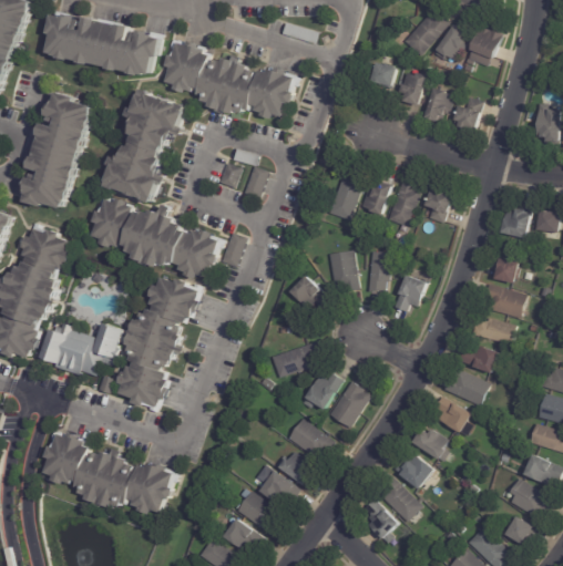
[(30,0),(33,1),(31,7),(32,8),(31,12),(33,13),(29,23),(27,23),(23,32),(26,32),(21,43),(20,43),(13,60),(16,61),(11,72),(9,71),(6,80),(8,81),(3,92),(2,91),(0,96),(0,0),(30,0)]
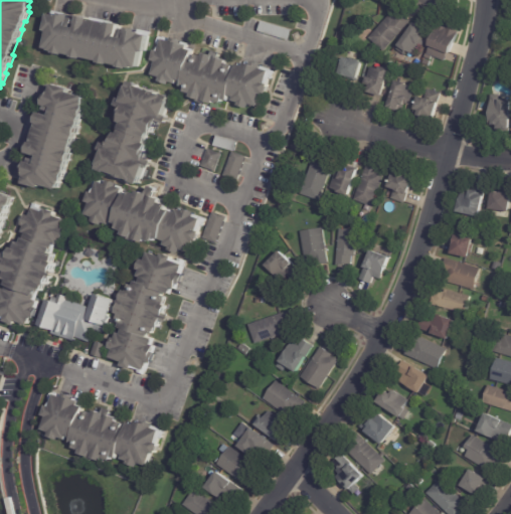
[(400,13),(408,20),(382,49),(367,36),(388,12),(391,12),(395,15),(398,11),(400,13)]
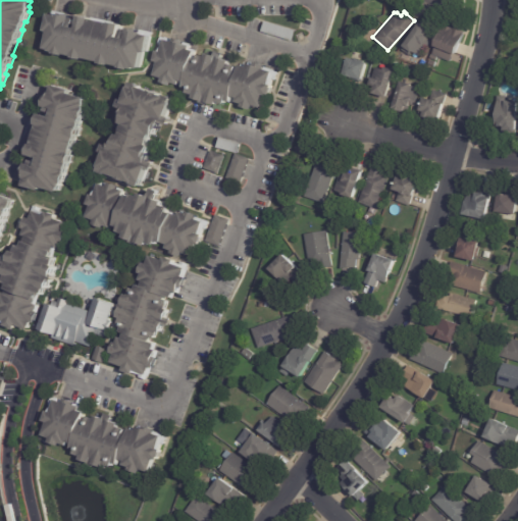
[(50,12),(63,14),(63,12),(72,14),(71,17),(80,18),(81,14),(92,17),(92,18),(111,22),(111,21),(124,24),(123,30),(131,31),(132,28),(143,30),(143,33),(146,33),(146,35),(153,37),(149,52),(145,52),(142,68),(132,66),(131,69),(120,67),(121,65),(112,63),(111,65),(101,63),(101,61),(84,57),(84,59),(74,57),(74,56),(63,54),(63,55),(54,53),(54,52),(50,51),(51,49),(45,48),(49,32),(45,31),(49,12),(50,12)]
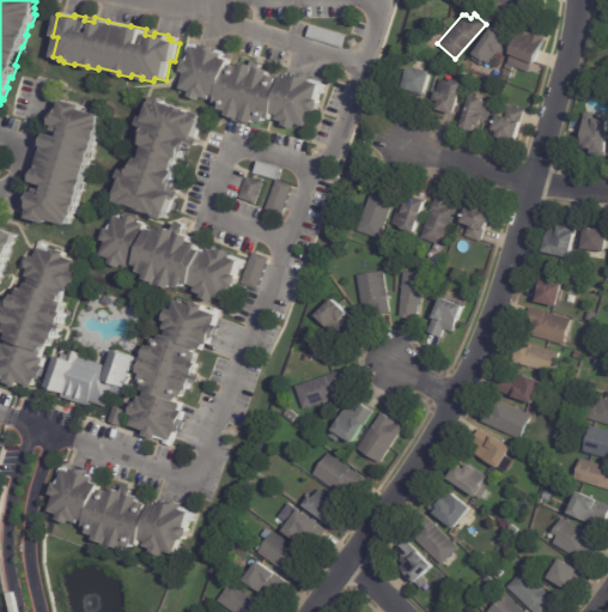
[(341,47),(304,36),(308,24),(344,35),(341,47)]
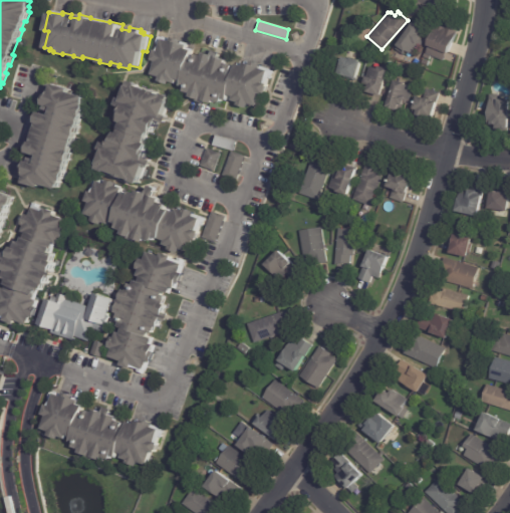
[(414,21),(425,29),(421,34),(422,35),(420,37),(424,40),(413,54),(407,49),(406,50),(405,50),(400,56),(392,50),(413,21),(414,21)]
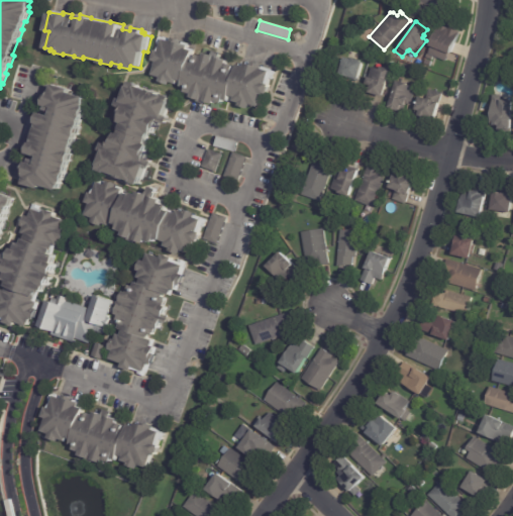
[(448,25),(460,30),(451,53),(448,52),(444,61),(426,54),(438,23),(446,27),(447,25),(448,25)]
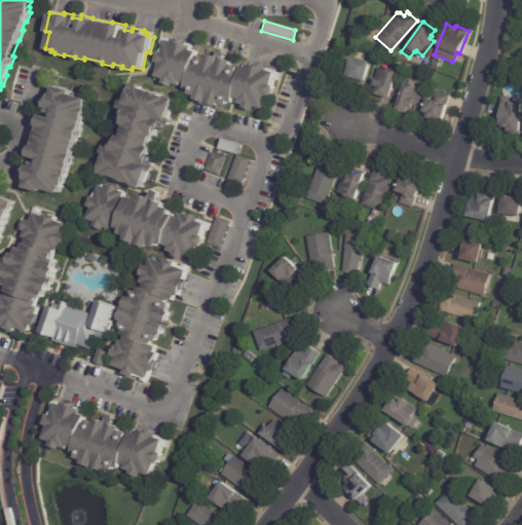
[(194,51),(199,52),(198,55),(203,58),(206,49),(222,53),(221,59),(232,62),(230,66),(241,69),(241,67),(248,68),(249,64),(256,66),(257,64),(267,67),(265,71),(273,74),(270,86),(274,87),(271,98),(267,96),(263,109),(255,107),(254,111),(243,108),(244,105),(237,104),(238,100),(233,99),(232,103),(225,101),(224,106),(219,104),(218,107),(210,104),(209,106),(201,104),(202,102),(194,100),(195,97),(187,95),(188,89),(183,88),(185,84),(180,83),(179,85),(172,83),(171,86),(160,83),(162,79),(154,77),(157,63),(154,62),(157,51),(160,52),(164,40),(173,43),(174,38),(185,41),(185,45),(191,46),(190,50),(194,51)]
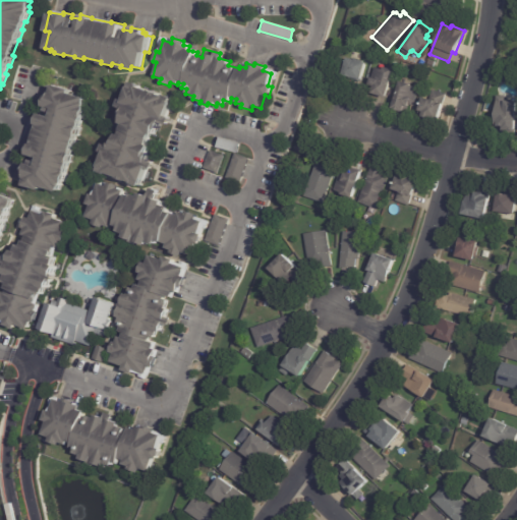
[(356,58),(366,62),(360,78),(359,78),(359,81),(350,78),(350,76),(343,73),(348,56),(356,58)]
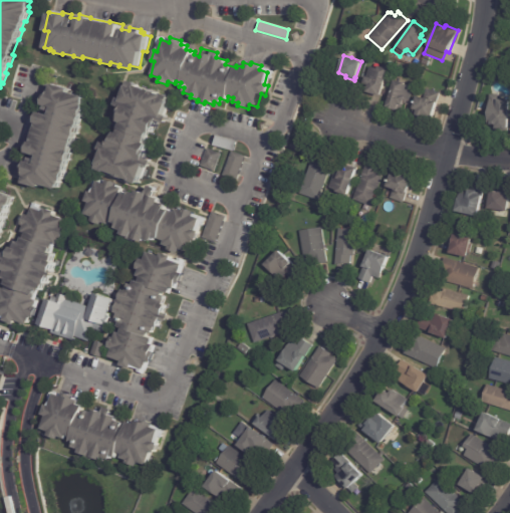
[(389,67),(380,95),(366,90),(368,84),(363,82),(368,65),(377,68),(378,65),(389,67)]
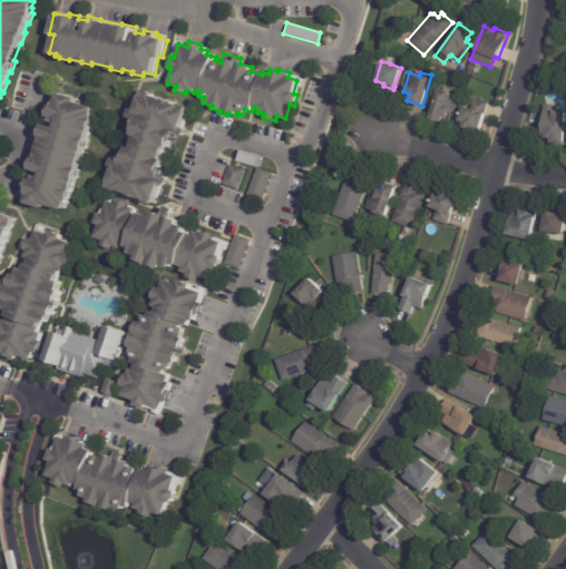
[(562,80),(563,80),(565,81),(565,85),(565,87),(564,88),(560,89),(558,88),(557,87),(556,85),(557,82),(558,81),(562,80)]
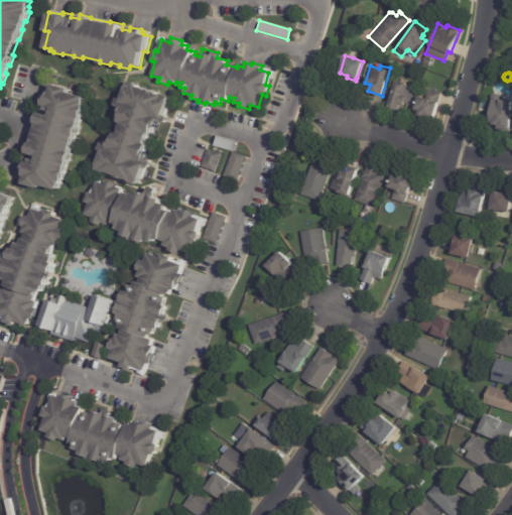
[(413,87),(408,104),(403,102),(400,112),(387,108),(395,79),(406,82),(405,84),(413,87)]
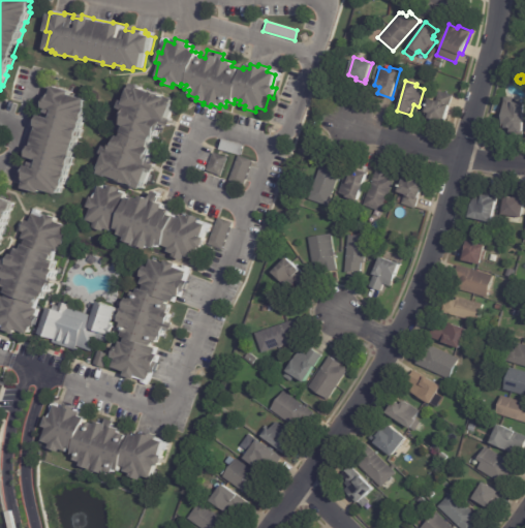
[(173,122),(171,126),(164,124),(162,130),(159,129),(157,135),(154,134),(149,146),(153,147),(151,154),(153,155),(151,162),(156,164),(153,172),(151,171),(145,184),(143,189),(134,186),(135,184),(109,174),(109,176),(99,173),(105,155),(101,153),(104,145),(112,147),(115,141),(117,142),(120,134),(122,135),(126,124),(122,122),(126,112),(118,109),(122,99),(126,100),(133,82),(141,84),(140,86),(167,96),(168,94),(177,98),(170,117),(174,118),(173,122)]
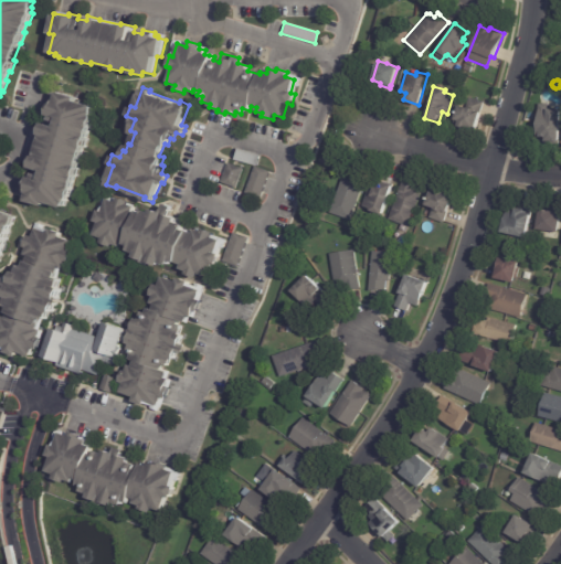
[(23,200),(27,187),(28,187),(30,177),(33,178),(35,169),(32,168),(34,159),(32,159),(39,134),(41,134),(44,123),(49,124),(51,115),(48,115),(53,93),(57,94),(59,93),(76,97),(75,102),(94,106),(92,112),(94,113),(92,117),(94,117),(91,128),(90,128),(87,137),(88,138),(85,149),(83,148),(78,166),(81,167),(77,179),(74,178),(72,187),(74,187),(71,199),(69,199),(67,202),(65,202),(64,208),(46,202),(45,206),(23,200)]
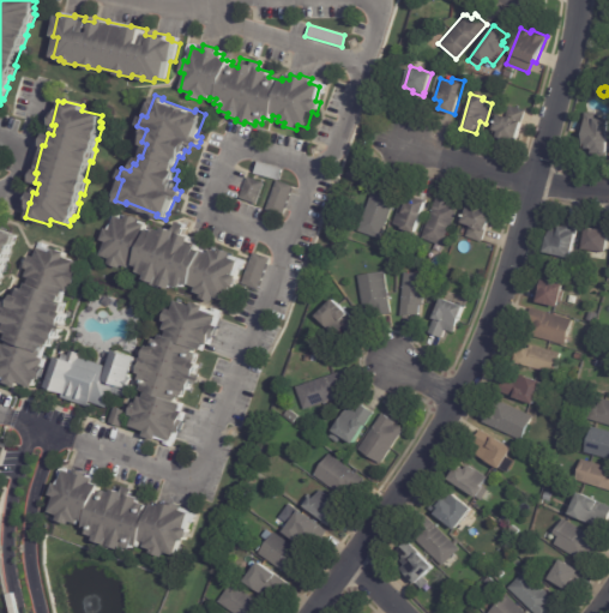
[(522,112),(519,120),(520,121),(513,142),(490,133),(498,113),(504,115),(507,104),(523,109),(522,112)]
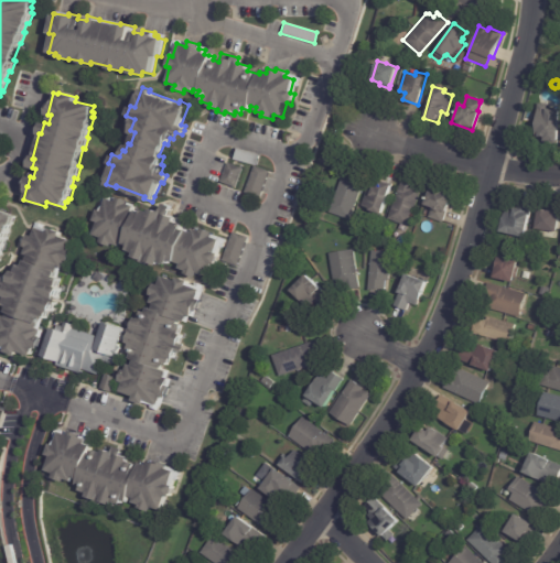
[(557,109),(558,109),(555,144),(539,143),(540,136),(534,136),(536,103),(546,103),(545,107),(552,107),(551,108),(557,109)]
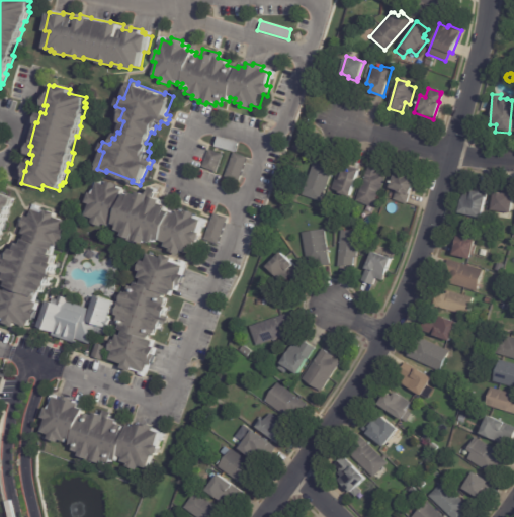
[(236,143),(233,151),(212,146),(215,136),(236,141),(236,143)]
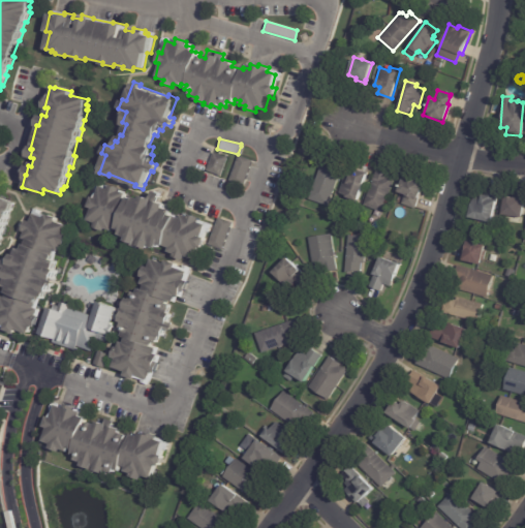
[(209,159),(212,152),(226,157),(220,175),(206,169),(209,159)]
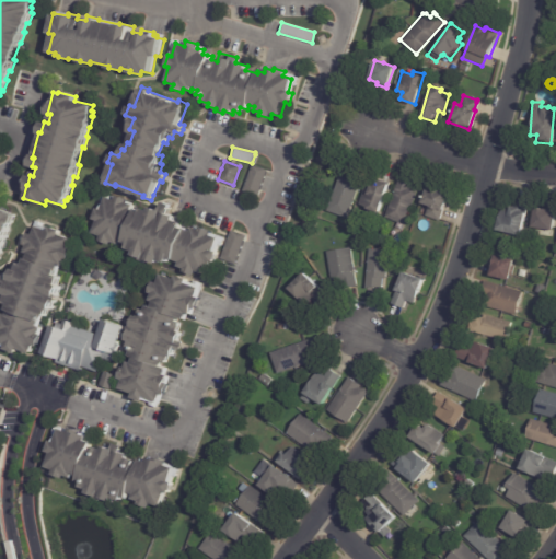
[(266,171),(257,196),(242,190),(251,164),(266,169),(266,171)]
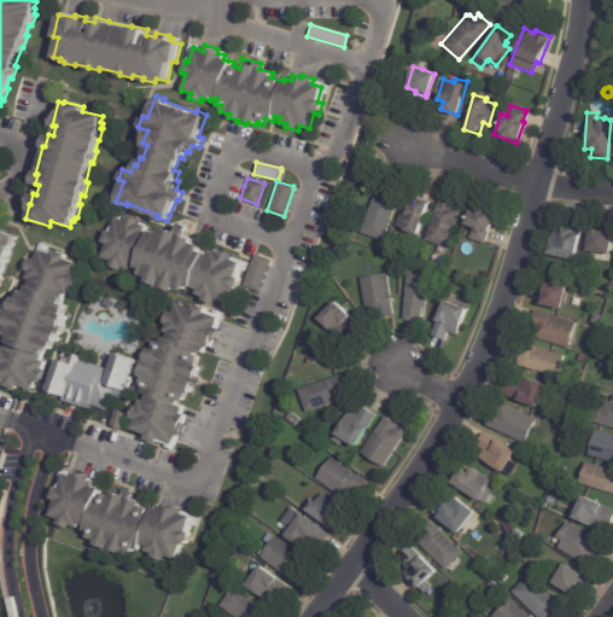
[(393,193),(397,195),(381,240),(358,232),(372,195),(374,196),(375,193),(380,196),(383,190),(393,193)]
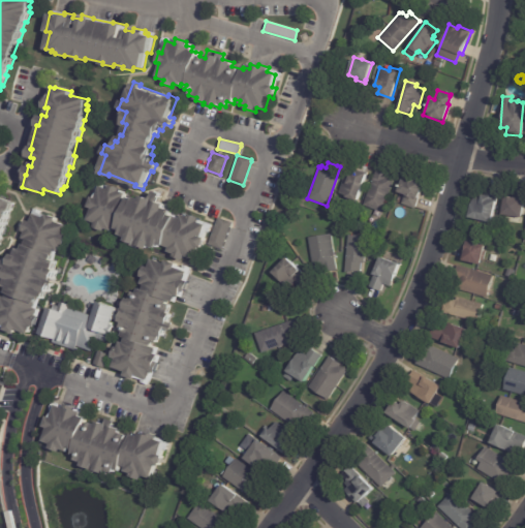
[(384,169),(389,171),(387,176),(391,177),(392,181),(380,212),(362,205),(376,166),(384,169)]
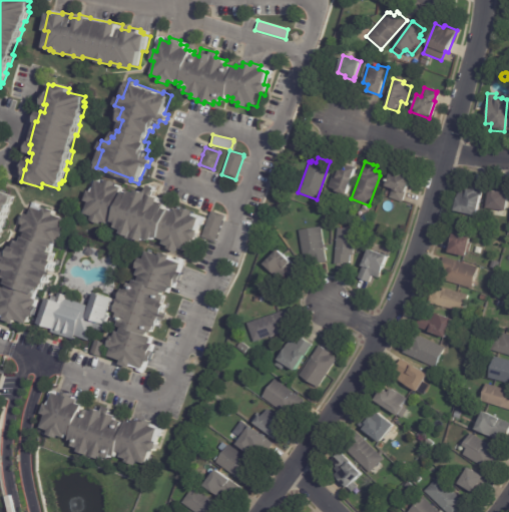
[(352,166),(356,167),(347,194),(345,194),(344,198),(334,195),(335,190),(327,188),(334,168),(339,169),(340,168),(343,169),(345,164),(352,166)]
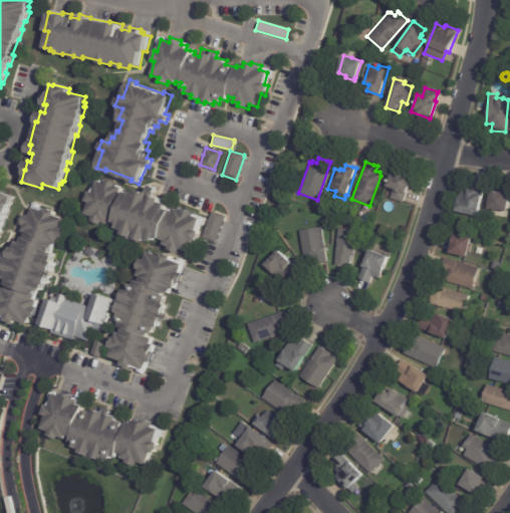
[(413,177),(407,193),(406,192),(402,203),(389,198),(393,188),(387,186),(392,173),(396,175),(398,170),(407,173),(406,175),(413,177)]
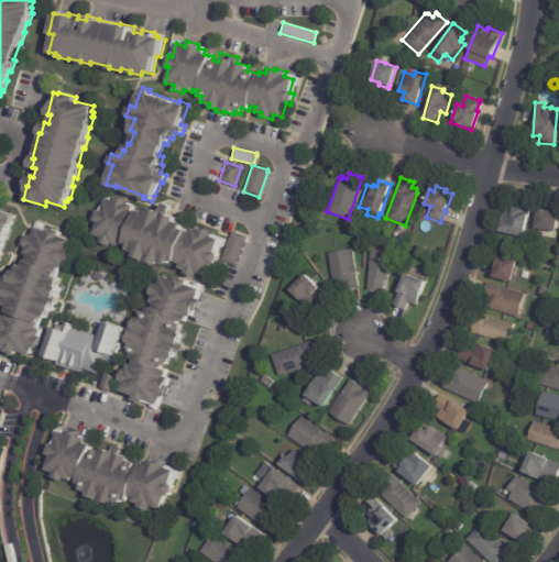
[(133,210),(141,213),(142,209),(150,211),(151,208),(160,210),(162,202),(171,205),(168,213),(177,217),(176,220),(184,222),(182,228),(190,231),(192,228),(198,230),(199,227),(211,231),(209,235),(218,239),(214,252),(219,253),(215,264),(210,263),(206,275),(197,272),(195,277),(184,274),(185,270),(177,266),(179,262),(171,260),(170,264),(161,261),(160,264),(152,261),(151,263),(142,261),(143,259),(134,255),(135,252),(128,250),(130,244),(118,240),(116,244),(110,242),(109,245),(98,241),(99,237),(90,234),(95,221),(90,220),(95,209),(99,210),(102,198),(111,201),(113,196),(124,200),(123,204),(130,205),(129,209),(133,210)]
